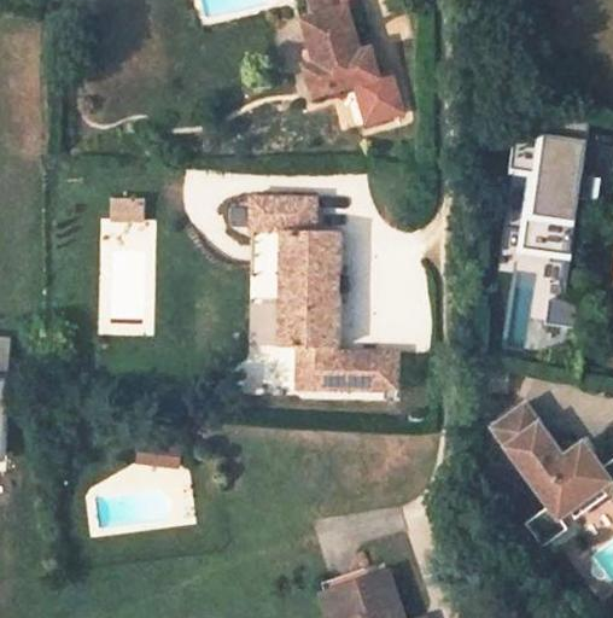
[(354,0),(314,0),(319,15),(303,19),(315,63),(305,65),(314,94),(378,77),(371,48),(357,52),(345,9),(356,6),(354,0)]
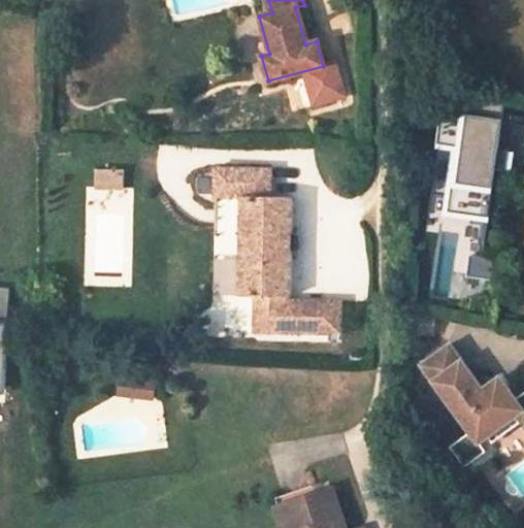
[(438,110),(432,149),(449,152),(439,216),(486,223),(493,170),(509,172),(512,151),(504,150),(504,153),(496,152),(502,104),(466,99),(464,114),(438,110)]
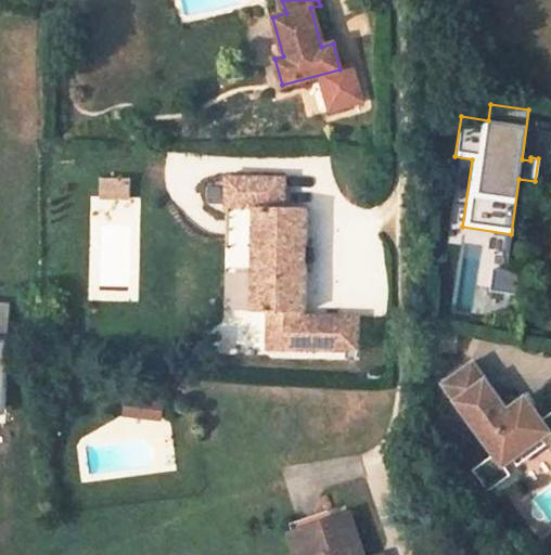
[(341,349),(341,314),(302,313),(300,311),(305,310),(307,206),(284,206),(285,176),(226,175),(223,309),(236,309),(235,347),(341,349)]
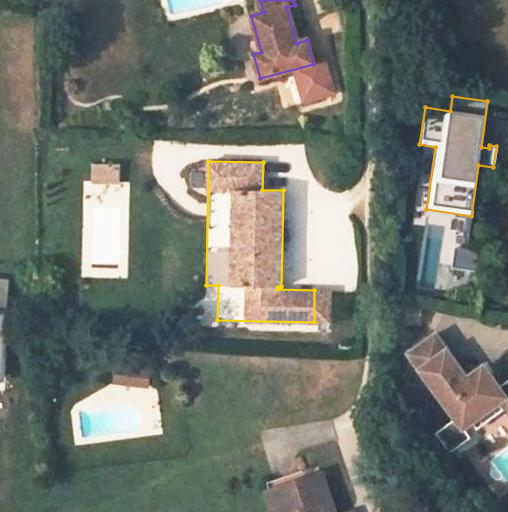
[(477,250),(452,247),(450,268),(475,270),(477,250)]
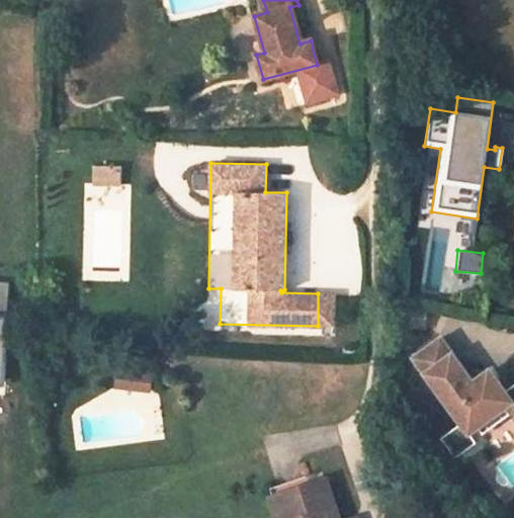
[(334,327),(335,293),(318,293),(318,326),(334,327)]
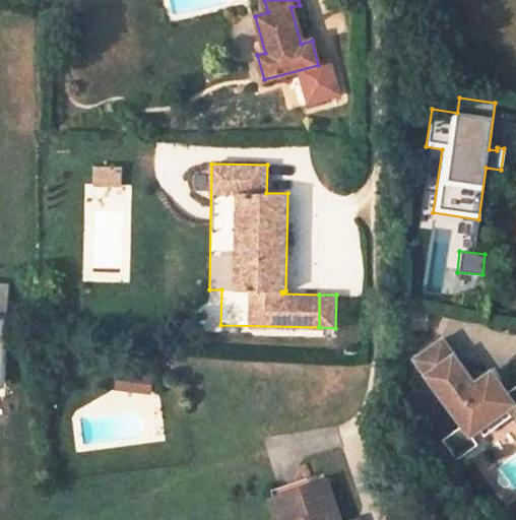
[(473,434),(515,403),(515,386),(509,391),(493,369),(475,381),(444,337),(414,359),(460,425),(442,437),(456,457),(478,442),(473,434)]
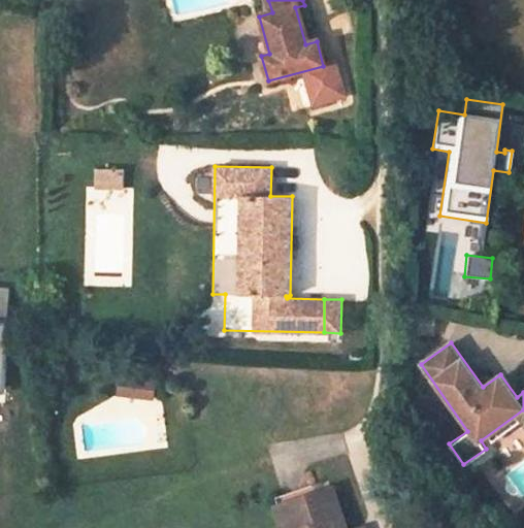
[(151,396),(153,381),(120,376),(118,392),(151,396)]
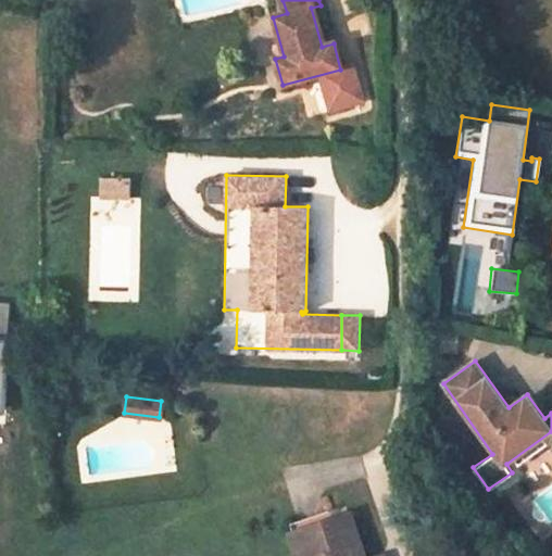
[(361,555),(347,513),(289,531),(297,555),(361,555)]
